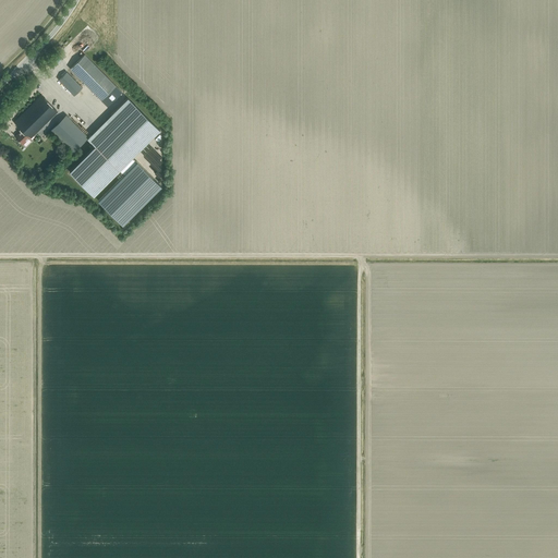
[(88,46),(95,39),(93,36),(85,43),(88,46)]
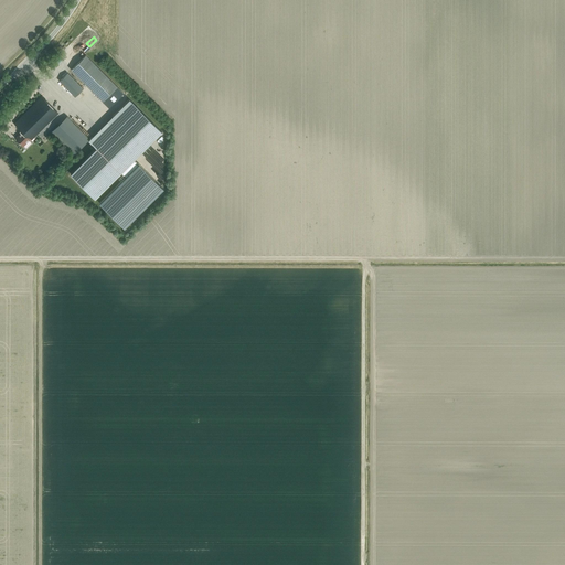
[(72,65),(78,57),(75,55),(68,63),(72,65)]
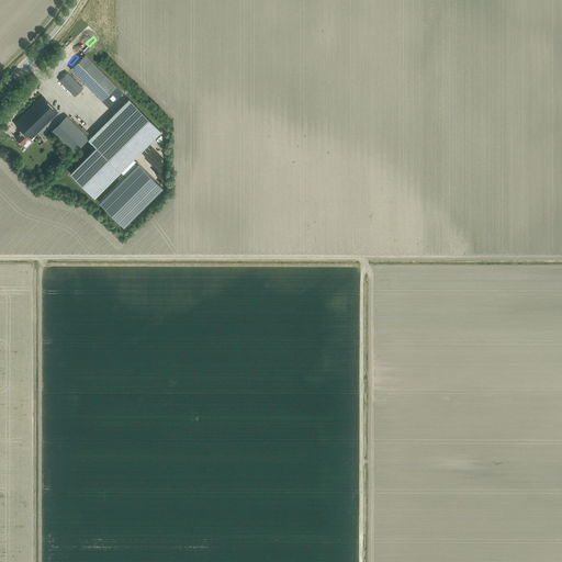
[(102,101),(105,98),(116,87),(86,55),(70,69),(102,101)]
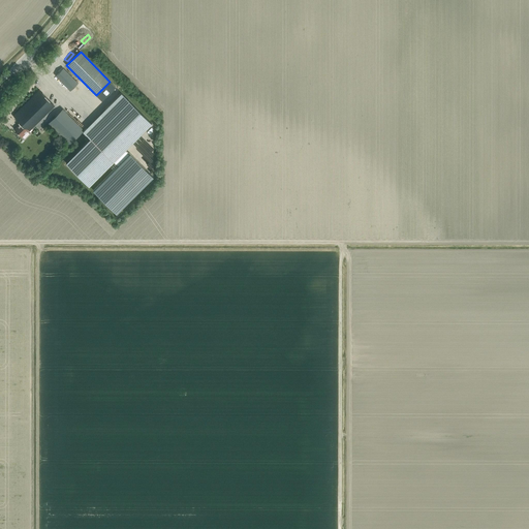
[(63,68),(56,75),(70,90),(78,83),(63,68)]
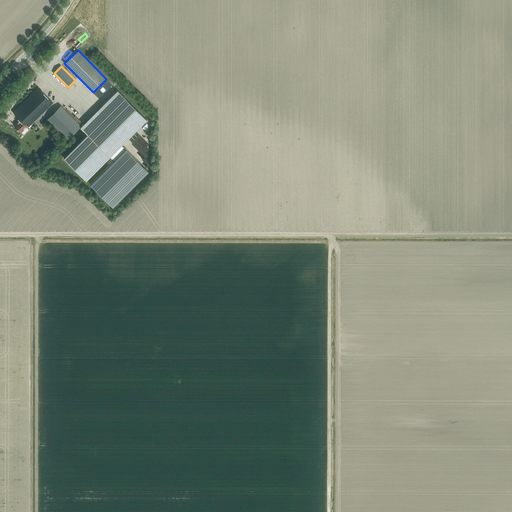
[(27,128),(53,102),(38,87),(13,111),(20,119),(14,125),(21,132),(26,127),(27,128)]
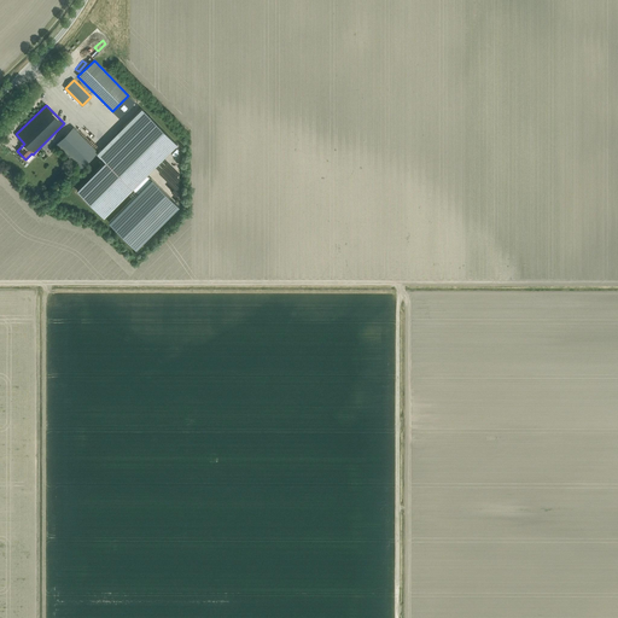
[(109,158),(100,150),(97,152),(105,162),(76,190),(104,216),(132,188),(146,174),(176,144),(150,116),(109,158)]
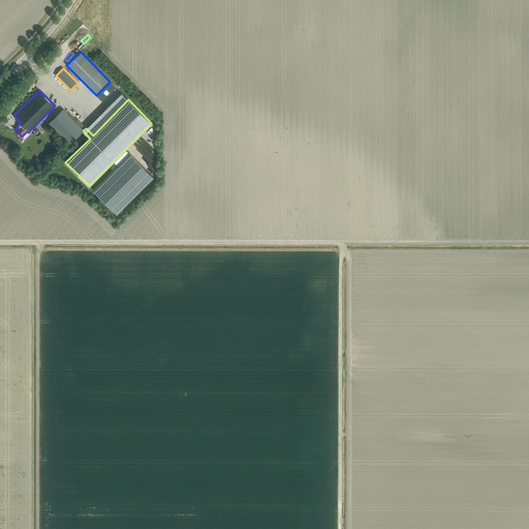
[(83,129),(63,110),(49,124),(68,144),(83,129)]
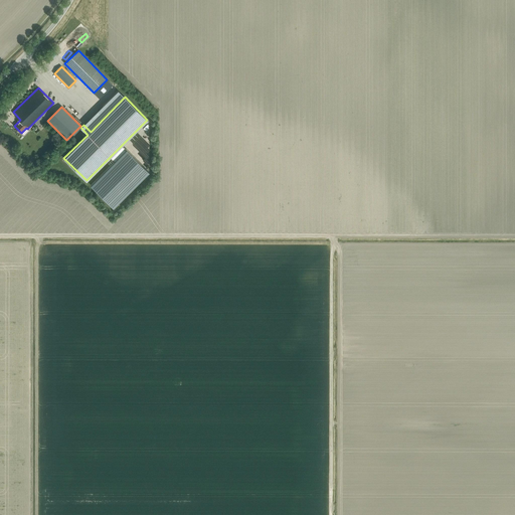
[(149,171),(122,145),(110,157),(114,161),(91,185),(113,207),(149,171)]
